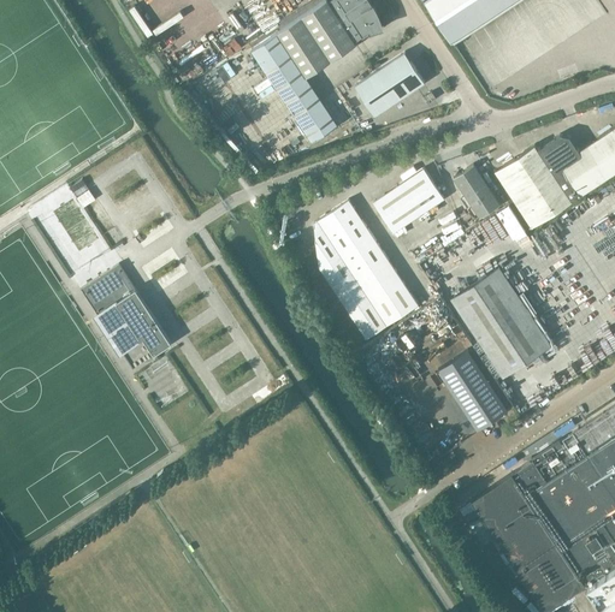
[(371,7),(370,6),(368,7),(364,1),(365,0),(333,0),(327,5),(326,3),(250,52),(312,144),(336,128),(305,81),(355,47),(353,45),(368,34),(368,35),(382,31),(380,27),(379,23),(378,19),(377,16),(374,12),(372,9),(371,7)]
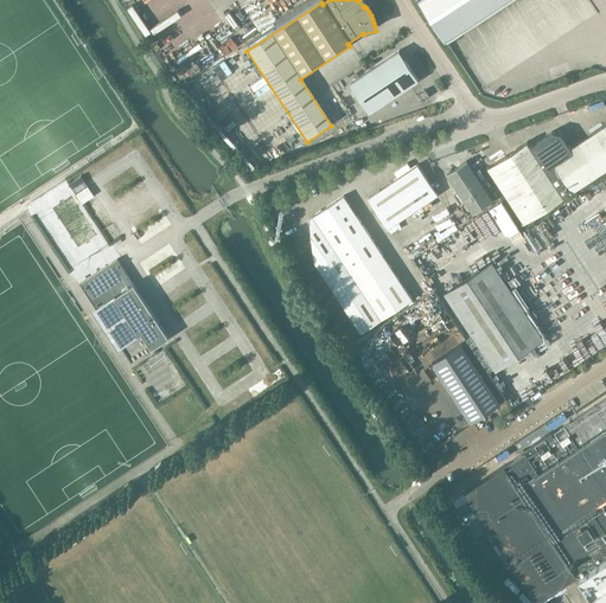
[(415,0),(444,44),(509,0),(415,0)]
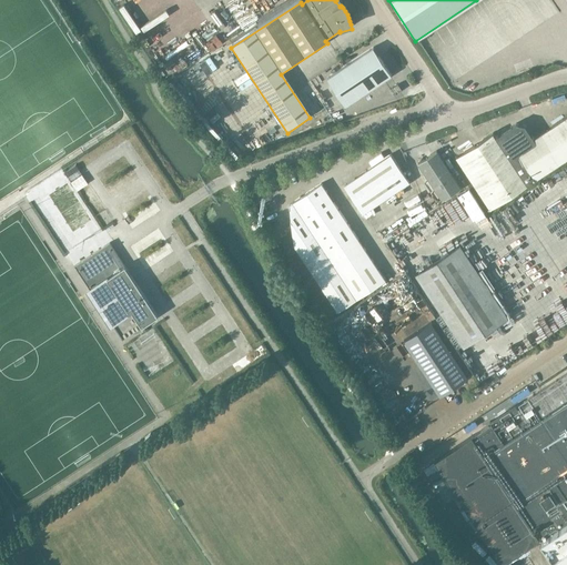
[(427,37),(419,40),(427,58),(435,54),(427,37)]
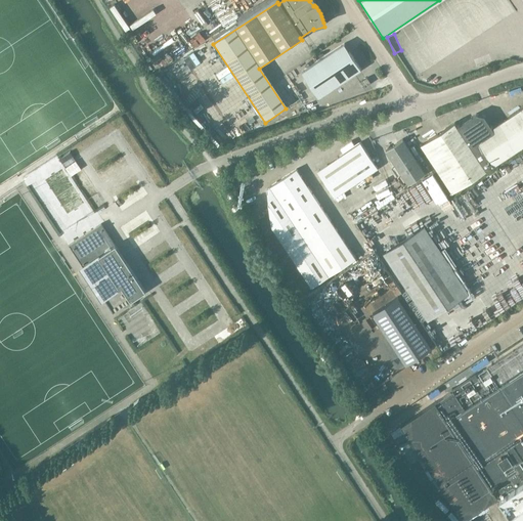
[(192,53),(198,64),(209,59),(203,47),(192,53)]
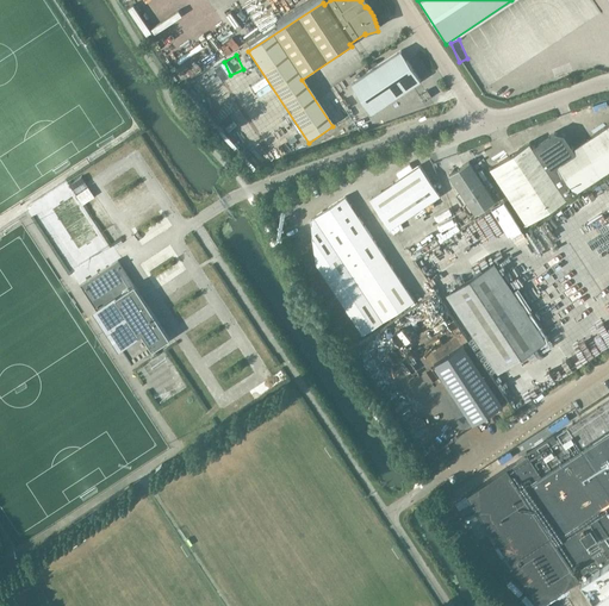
[(350,87),(371,117),(380,110),(420,83),(406,63),(401,55),(350,87)]
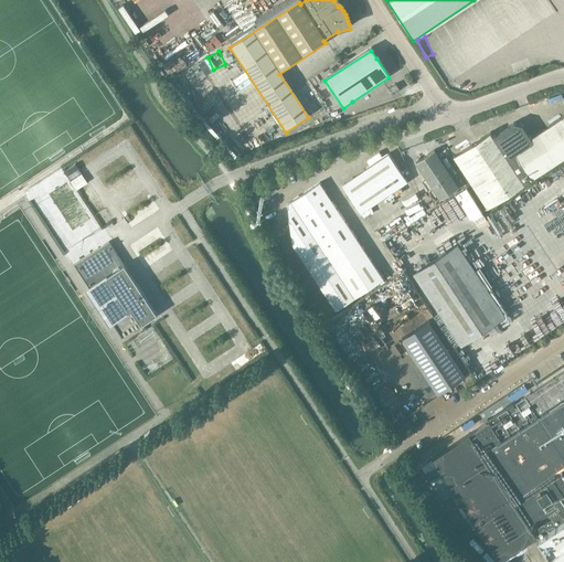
[(232,77),(219,82),(222,96),(230,95),(232,102),(238,101),(232,77)]
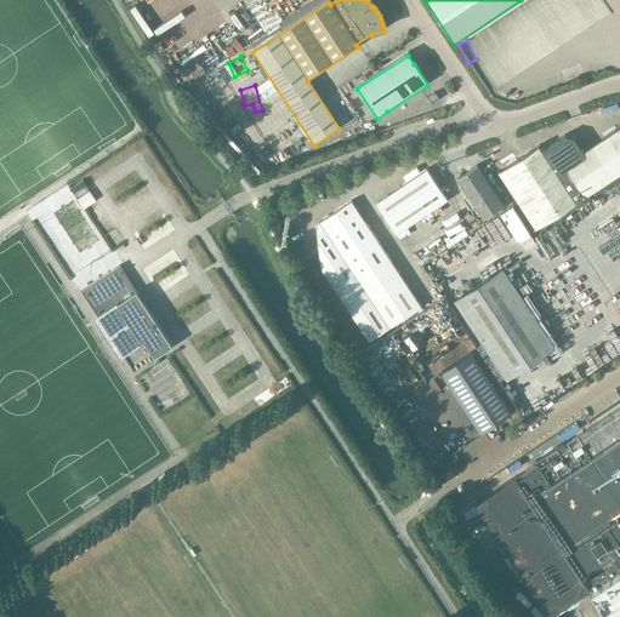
[(439,102),(434,96),(427,101),(431,107),(439,102)]
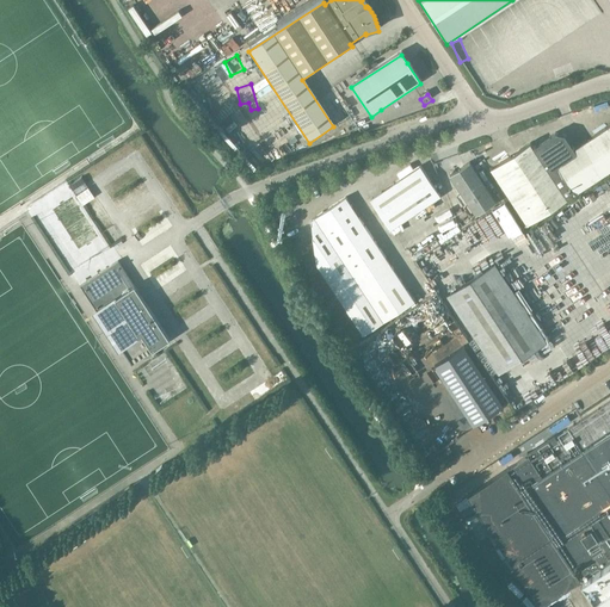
[(361,132),(365,128),(356,119),(352,124),(361,132)]
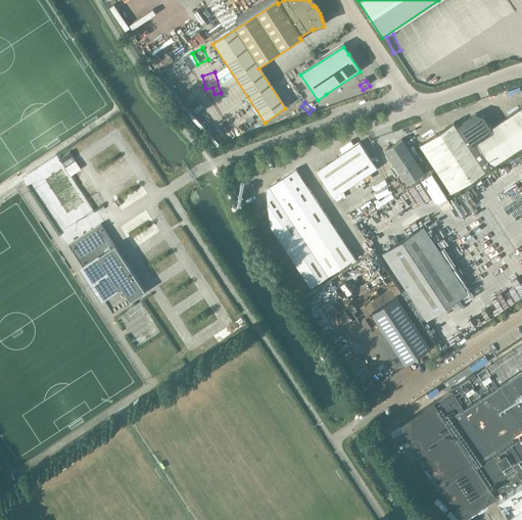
[(521,147),(521,109),(490,130),(483,117),(475,116),(456,129),(454,125),(420,147),(451,194),(521,147)]
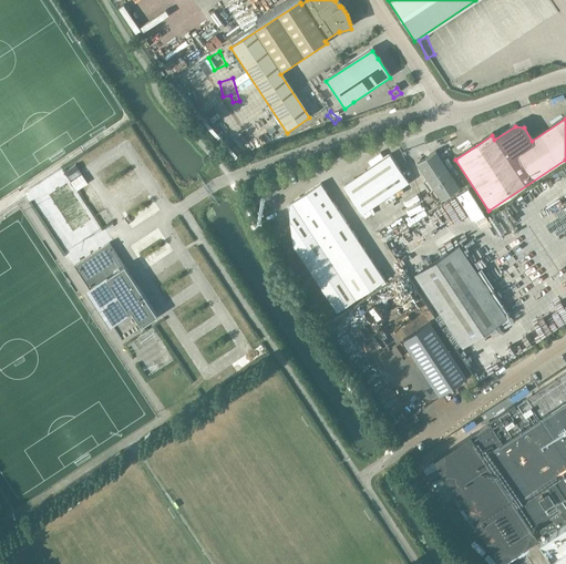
[(417,165),(441,203),(460,191),(435,153),(417,165)]
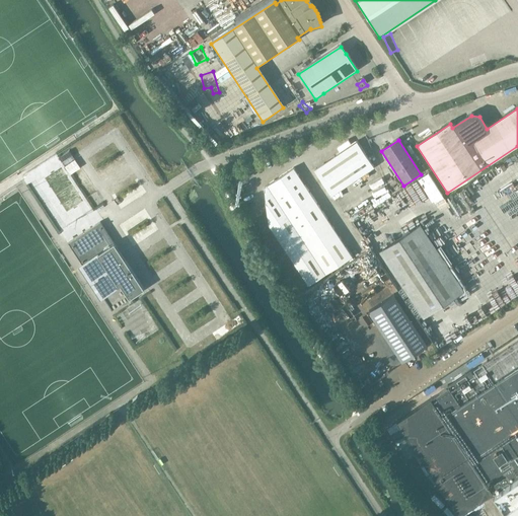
[(373,169),(356,144),(314,172),(331,198),(373,169)]
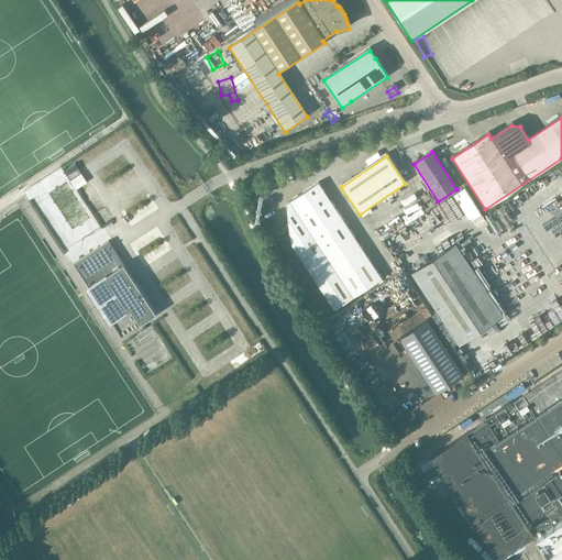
[(529,200),(548,187),(541,179),(524,193),(529,200)]
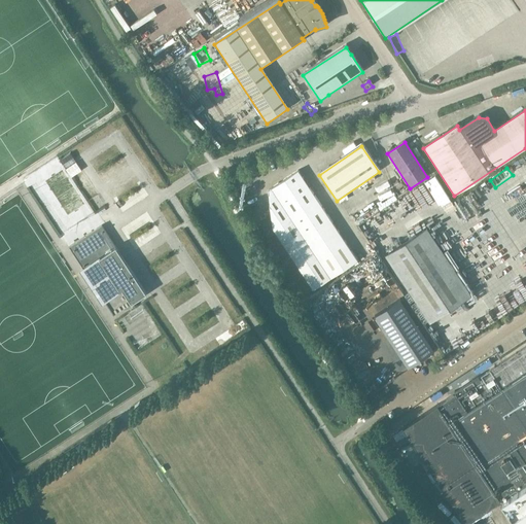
[(271,190),(289,218),(316,201),(297,173),(271,190)]
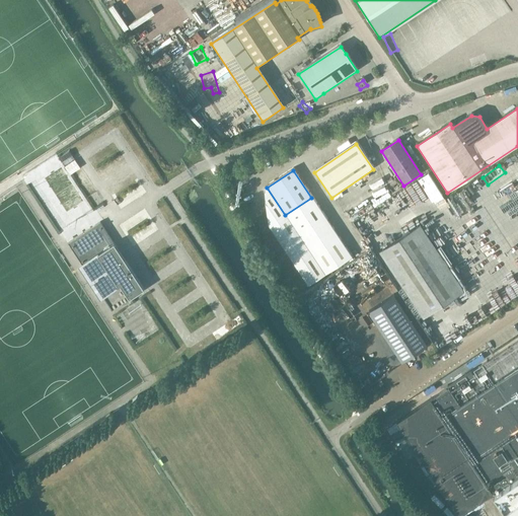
[(264,191),(268,226),(285,215),(267,188),(264,191)]
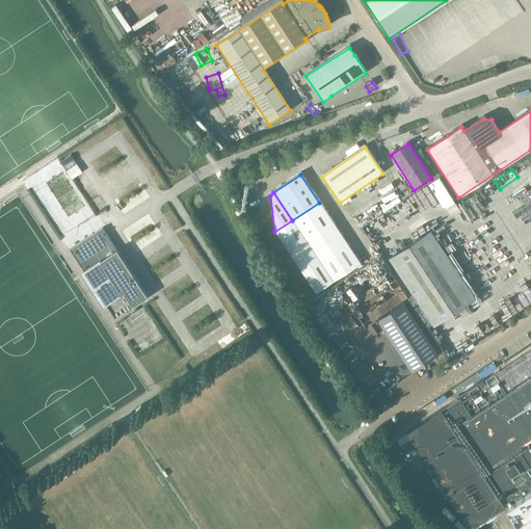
[(292,220),(306,241),(333,222),(319,203),(292,220)]
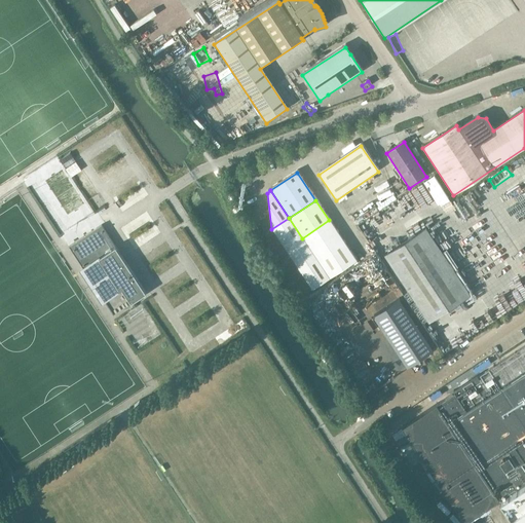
[(271,230),(285,250),(302,238),(289,218),(271,229),(271,230)]
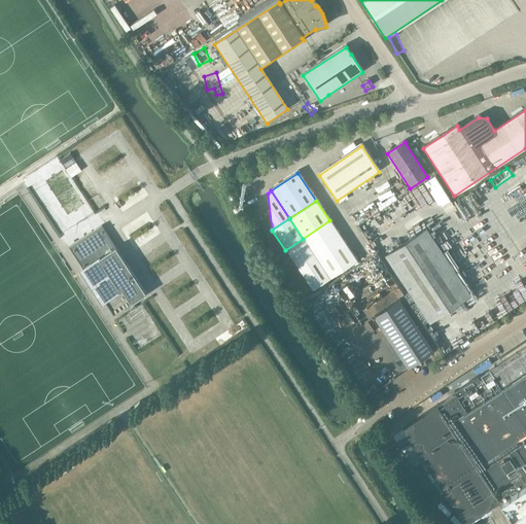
[(338,234),(329,220),(303,239),(311,251),(338,234)]
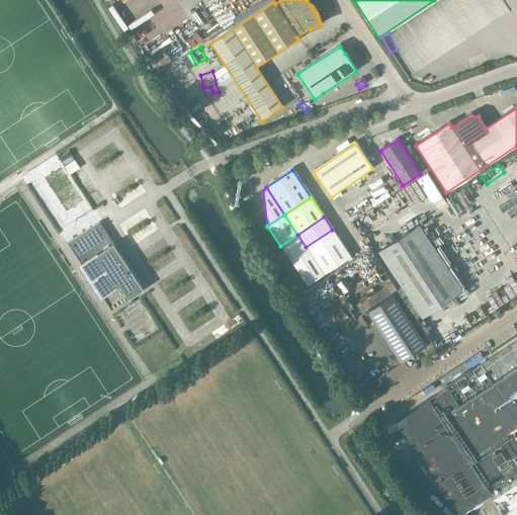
[(99,225),(68,245),(111,312),(130,299),(143,290),(99,225)]
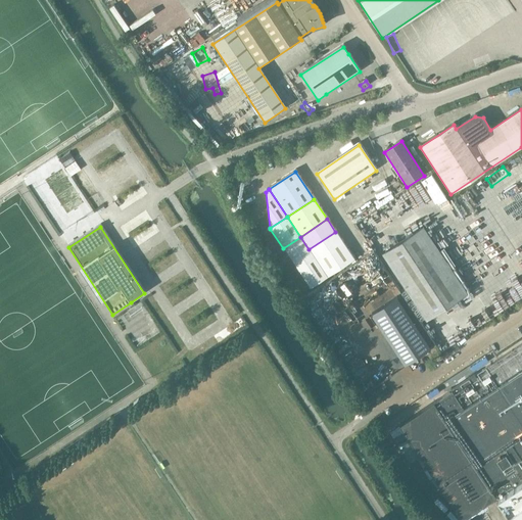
[(423,228),(382,254),(426,322),(427,322),(430,320),(467,295),(423,228)]
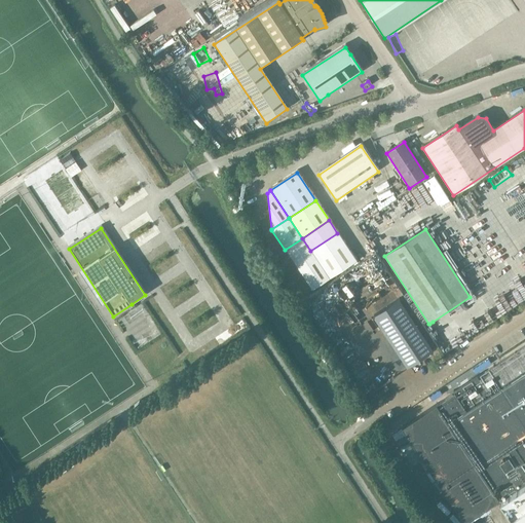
[(310,251),(317,262),(344,244),(337,233),(310,251)]
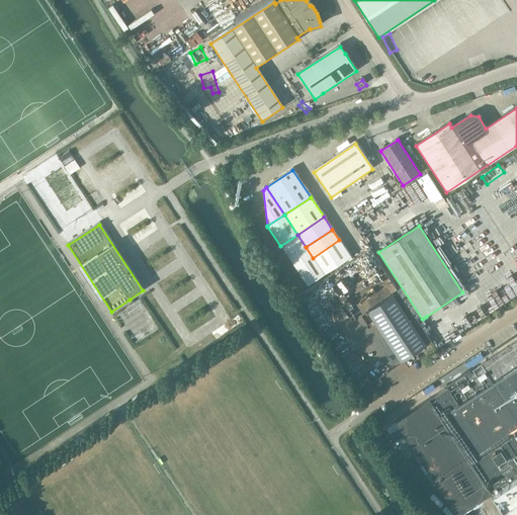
[(306,247),(297,235),(280,246),(288,258),(306,247)]
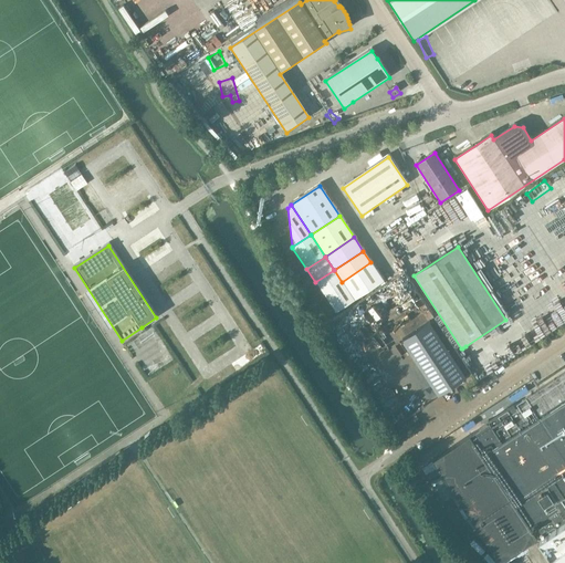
[(384,282),(370,262),(342,282),(355,302),(384,282)]
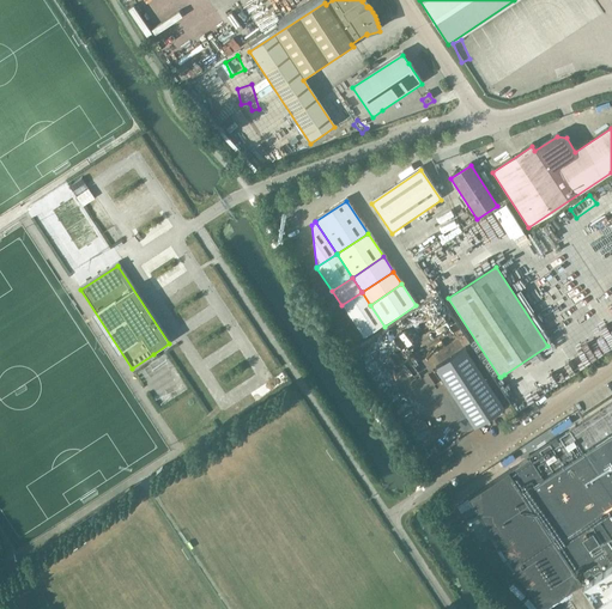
[(341,305),(350,318),(370,305),(362,292),(341,305)]
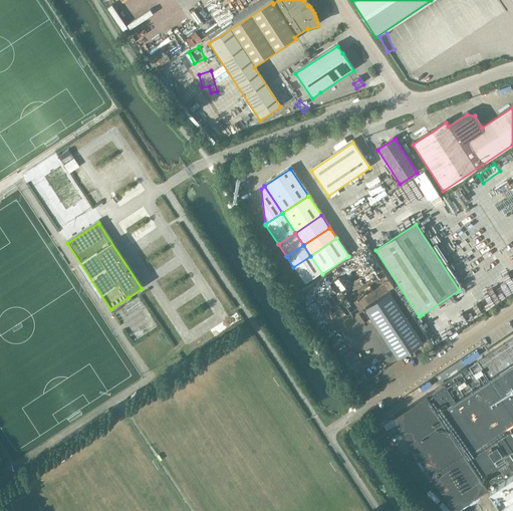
[(310,256),(293,267),(305,285),(322,274),(310,256)]
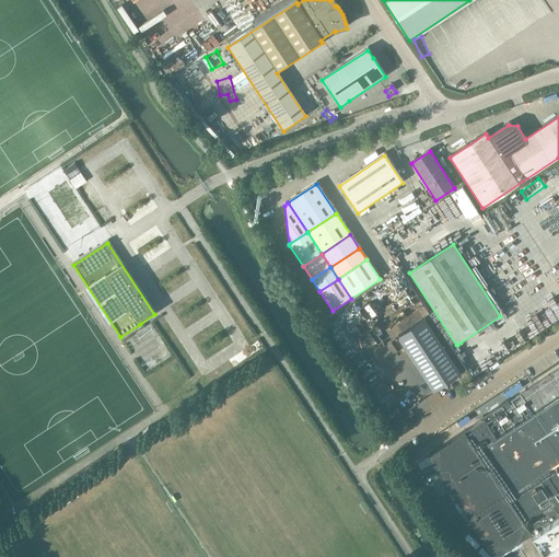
[(424,320),(397,338),(433,394),(461,375),(424,320)]
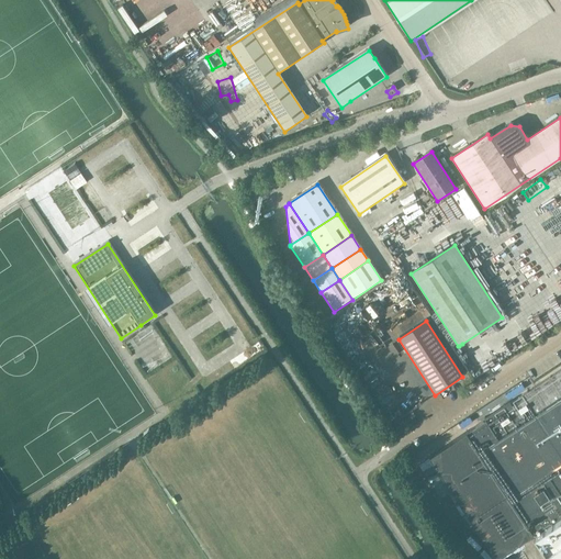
[(430,459),(429,459),(494,558),(501,558),(534,536),(549,558),(560,558),(560,371),(535,390),(527,394),(513,404),(478,427),(457,442),(430,459)]
